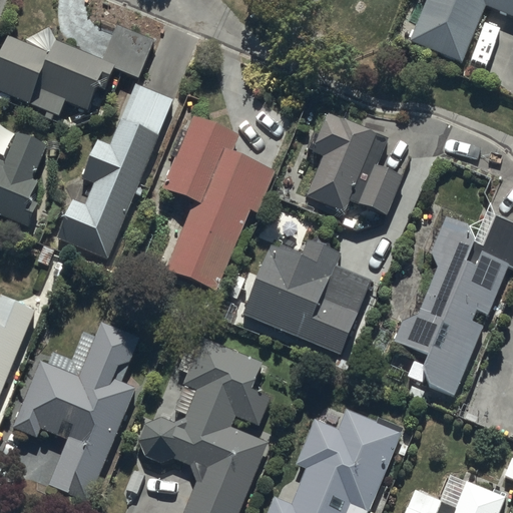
[(512,0),(429,0),(408,49),(462,72),(486,15),(512,27),(512,0)]
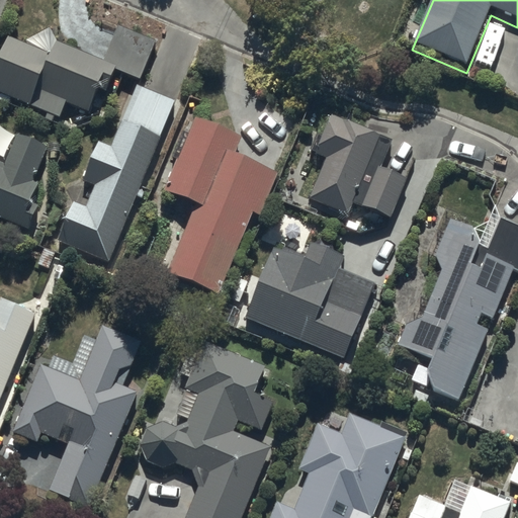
[(103,57),(56,36),(50,25),(24,40),(7,33),(0,49),(0,89),(48,110),(46,116),(53,119),(55,113),(59,115),(66,99),(89,109),(101,79),(107,82),(114,66),(139,76),(155,37),(117,21),(103,57)]
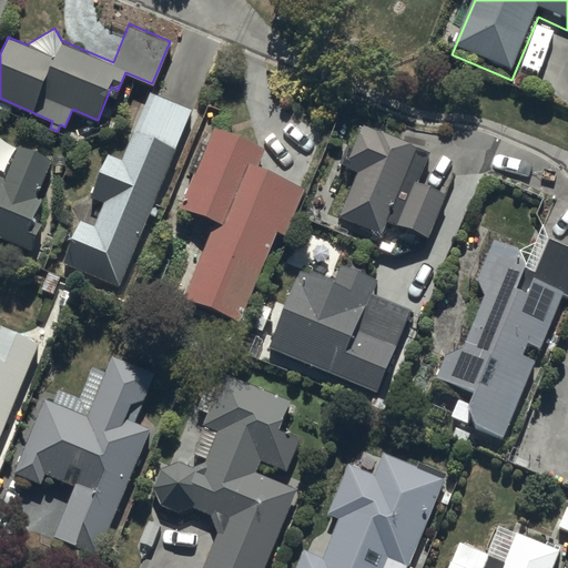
[(120,285),(190,108),(148,91),(121,158),(108,152),(91,194),(102,199),(93,223),(81,219),(63,263),(120,285)]
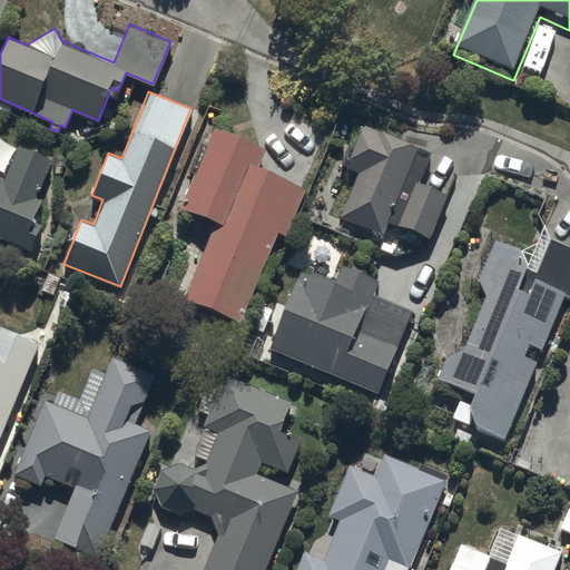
[(183,206),(216,219),(186,296),(242,317),(276,229),(285,233),(304,185),(256,166),(265,141),(208,119),(199,140),(207,143),(183,206)]
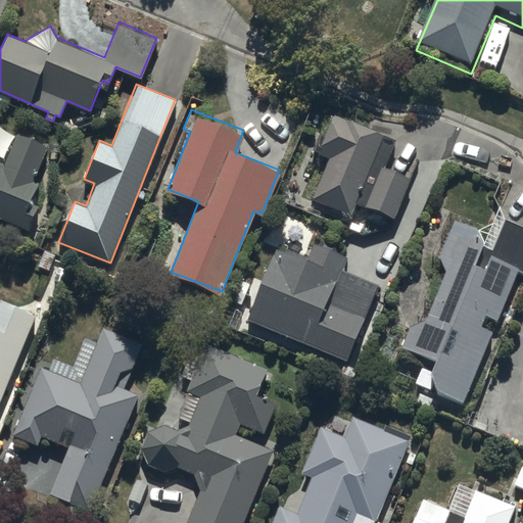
[(332,109),(318,149),(327,153),(311,196),(354,212),(359,202),(394,216),(411,174),(380,161),(385,148),(354,136),(361,121),(332,109)]
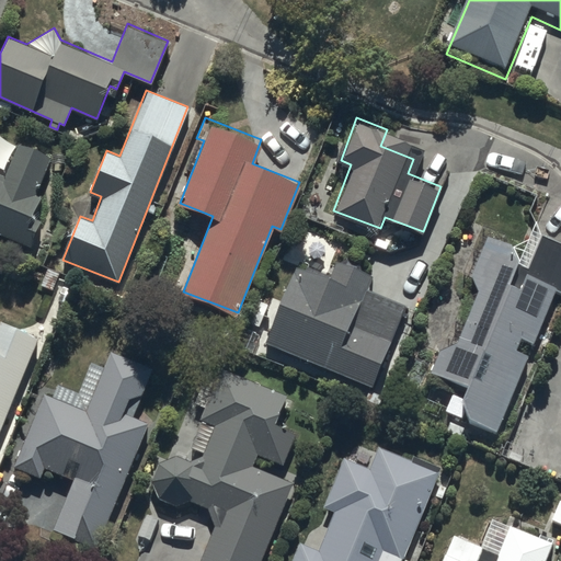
[(0,230),(32,243),(41,220),(31,216),(39,194),(35,192),(52,152),(18,139),(3,173),(0,172),(0,230)]
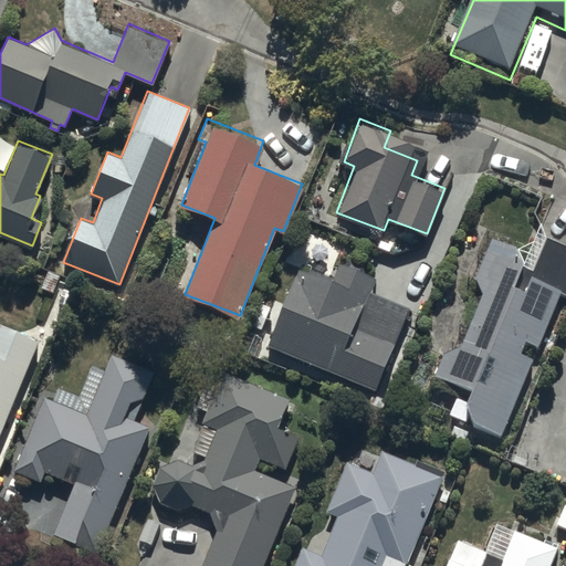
[(442,354),(432,375),(471,388),(467,401),(472,423),(498,435),(530,360),(520,356),(525,343),(534,347),(557,293),(565,296),(565,247),(543,238),(528,272),(519,268),(513,245),(492,237),(474,280),(481,294),(462,344),(442,354)]
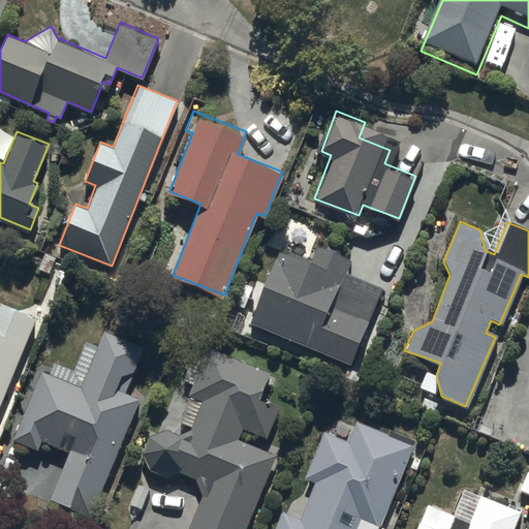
[(283,245),(251,320),(351,363),(382,287),(346,272),(352,258),(319,244),(313,257),(283,245)]
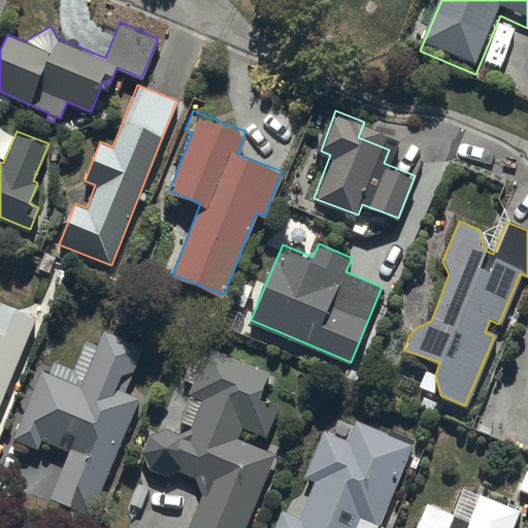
[(0,405),(34,318),(0,304),(0,405)]
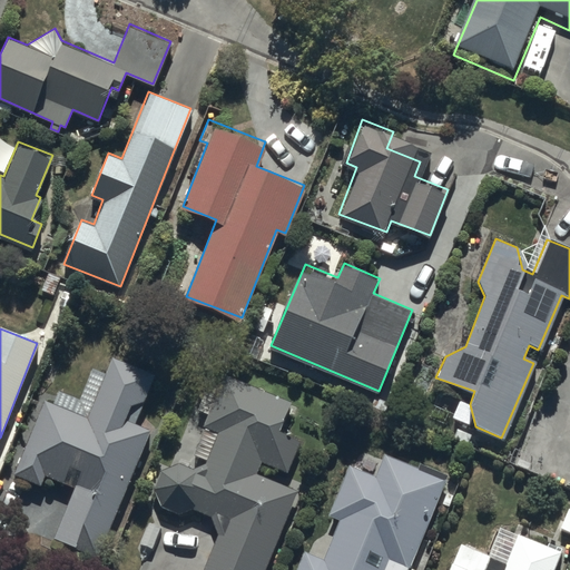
[(99,552),(147,428),(137,423),(156,372),(114,355),(106,373),(89,366),(78,396),(59,389),(57,397),(47,393),(17,472),(43,482),(48,472),(77,483),(57,537),(99,552)]
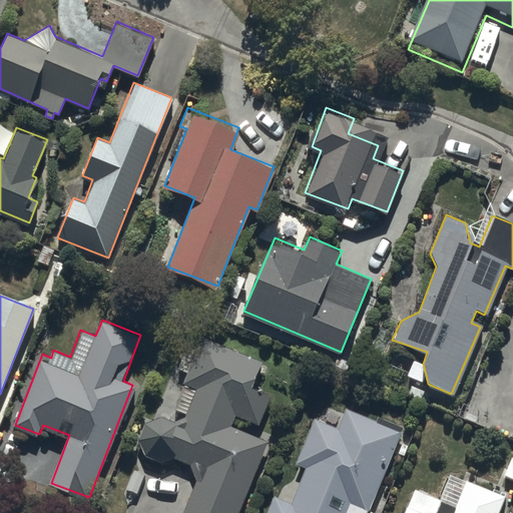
[(237,512),(266,440),(230,424),(235,413),(259,424),(272,396),(250,386),(262,360),(202,333),(196,346),(187,342),(177,366),(187,371),(183,381),(186,383),(174,408),(179,410),(174,420),(161,415),(145,422),(138,438),(145,453),(161,460),(173,456),(191,463),(195,478),(181,512),(237,512)]
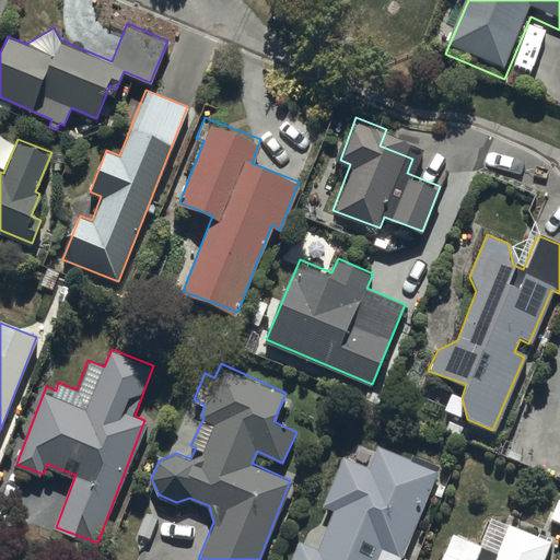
[(317,546),(299,538),(290,559),(400,559),(439,469),(378,445),(370,466),(345,456),(324,504),(333,509),(317,546)]
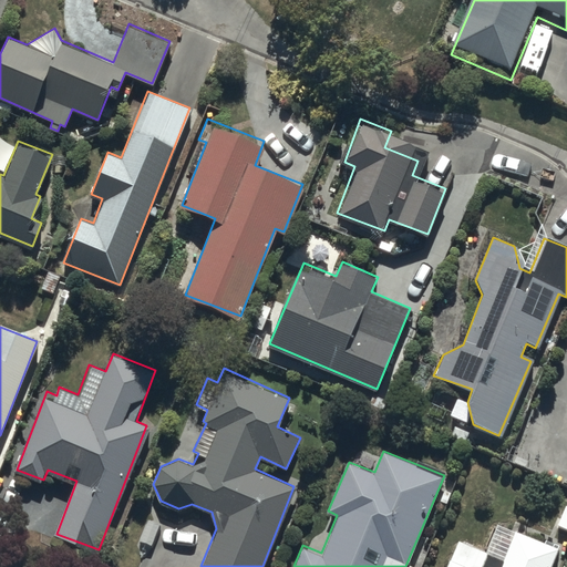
[(547,566),(556,545),(496,522),(484,550),(457,538),(444,566),(547,566)]
